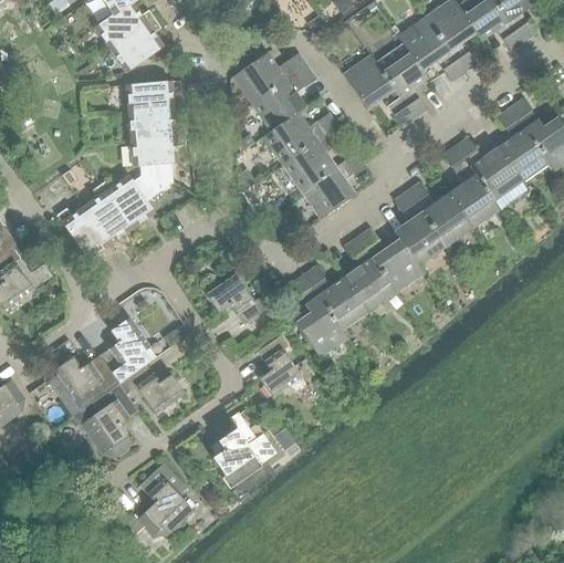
[(103,0),(113,13),(127,4),(127,6),(135,0),(103,0)]
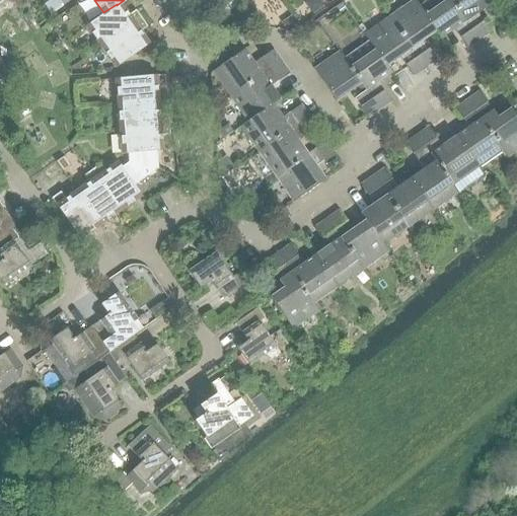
[(310,0),(309,6),(313,11),(324,4),(321,0),(310,0)]
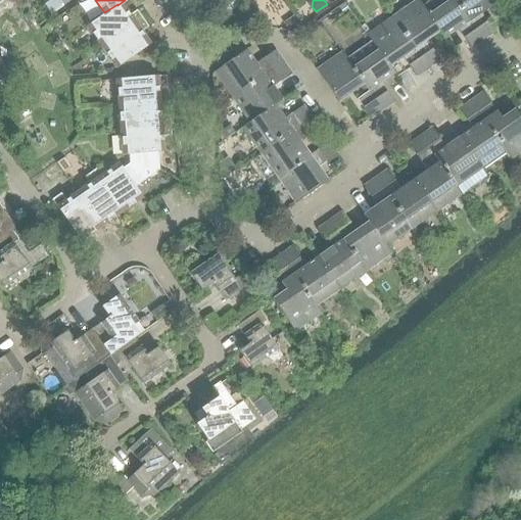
[(413,0),(392,14),(421,54),(432,46),(427,39),(439,30),(440,29),(422,4),(423,4),(420,0),(413,0)]
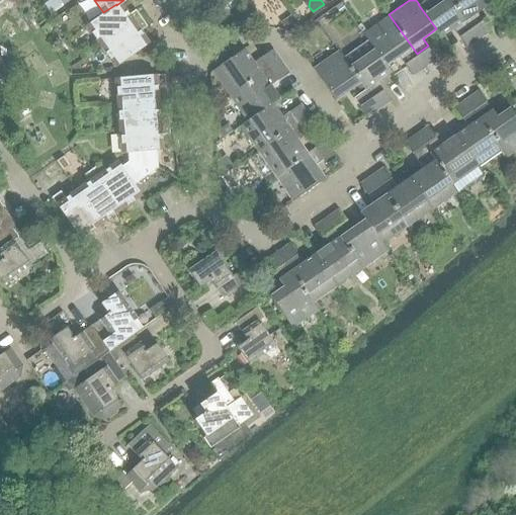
[(467,46),(479,37),(452,0),(424,0),(419,4),(418,4),(436,28),(435,29),(440,36),(454,26),(467,46)]
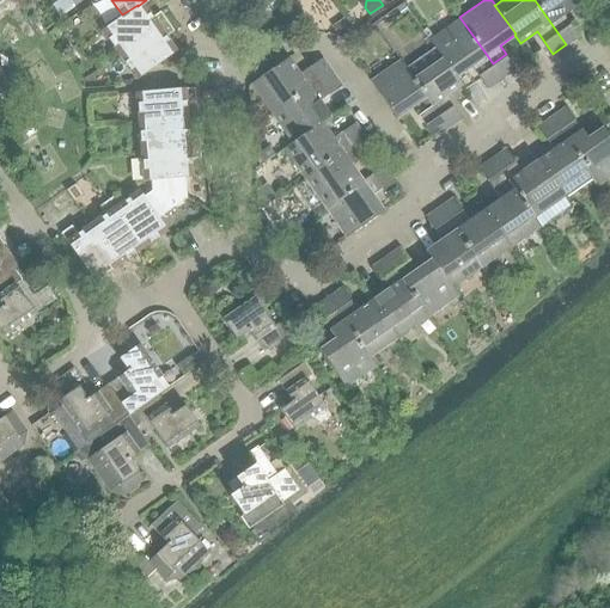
[(535,0),(566,44),(580,35),(565,12),(580,1),(579,0),(535,0)]
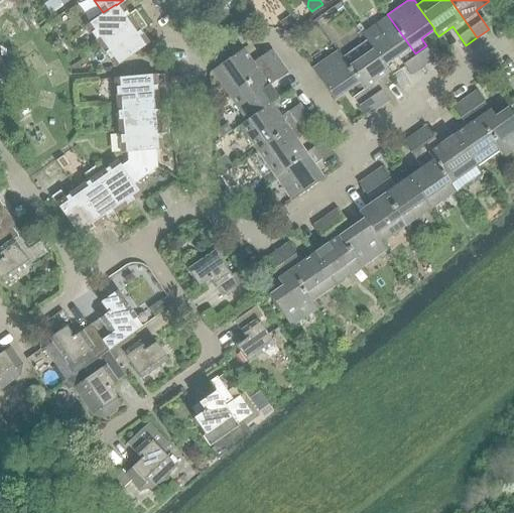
[(340,1),(335,5),(341,12),(346,9),(340,1)]
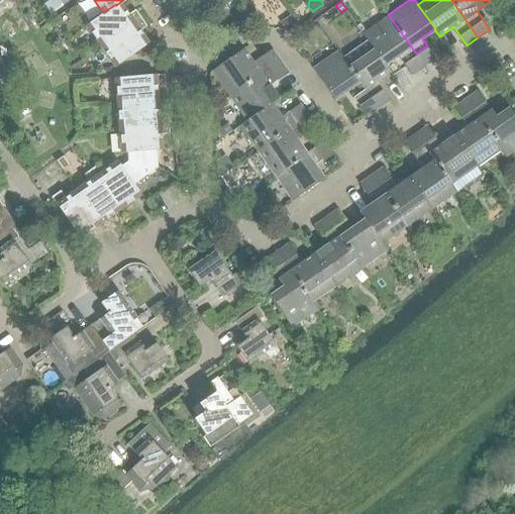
[(123,16),(116,5),(116,4),(103,12),(86,23),(101,44),(141,16),(135,7),(123,16)]
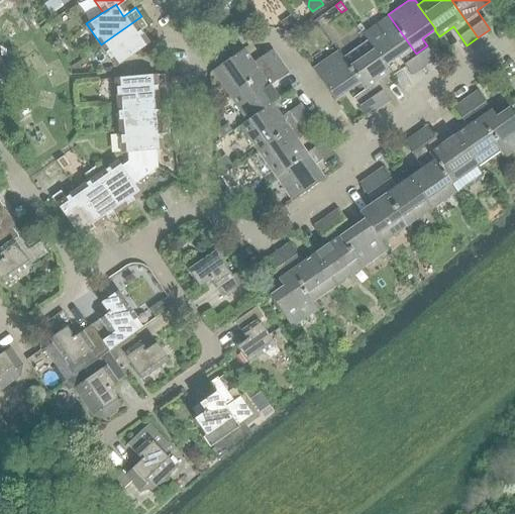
[(287,16),(286,26),(290,31),(301,23),(292,12),(287,16)]
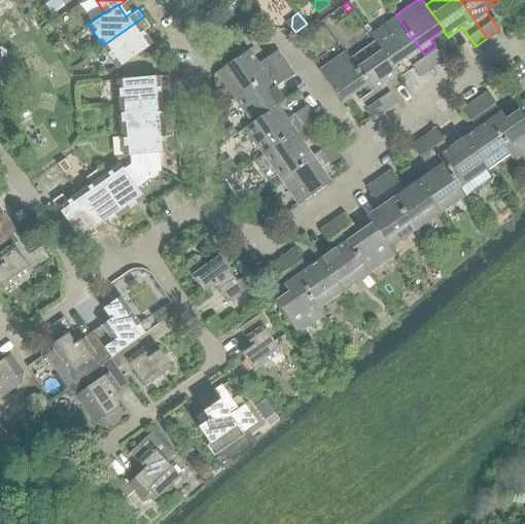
[(407,56),(412,63),(424,55),(395,14),(370,33),(375,40),(375,39),(392,65),(393,64),(407,56)]
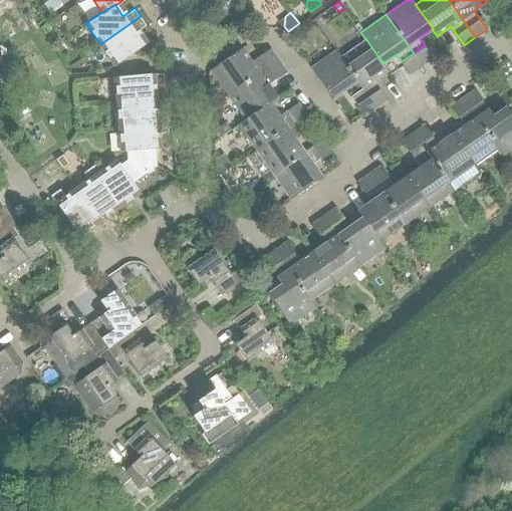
[(147,24),(141,16),(100,44),(114,64),(144,45),(135,32),(147,24)]
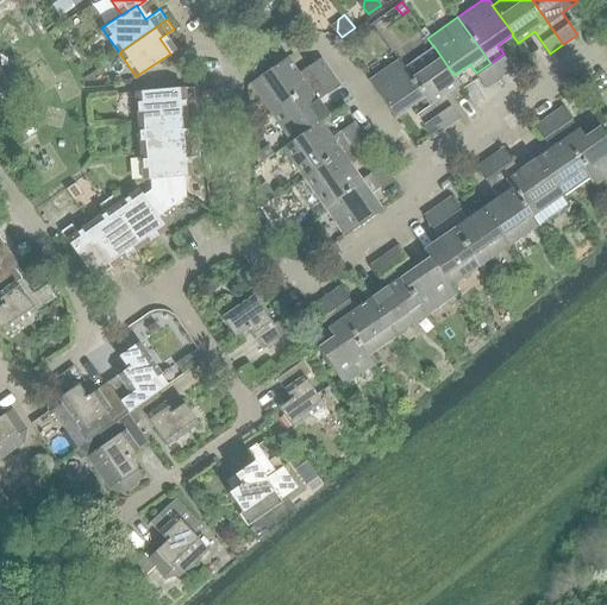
[(433,46),(405,65),(425,95),(437,113),(451,104),(444,94),(461,82),(455,74),(454,75),(433,45),(433,46)]
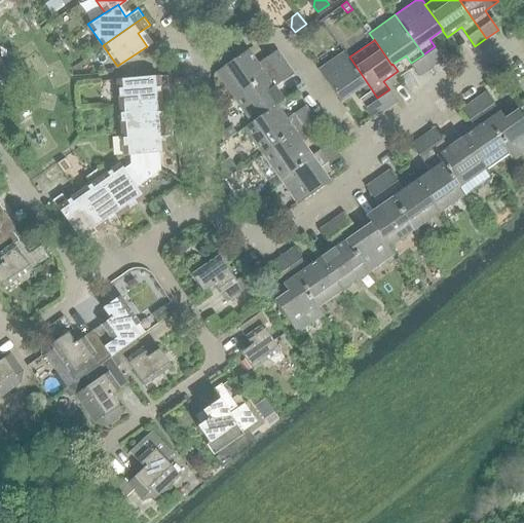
[(435,46),(423,54),(431,66),(443,58),(435,46)]
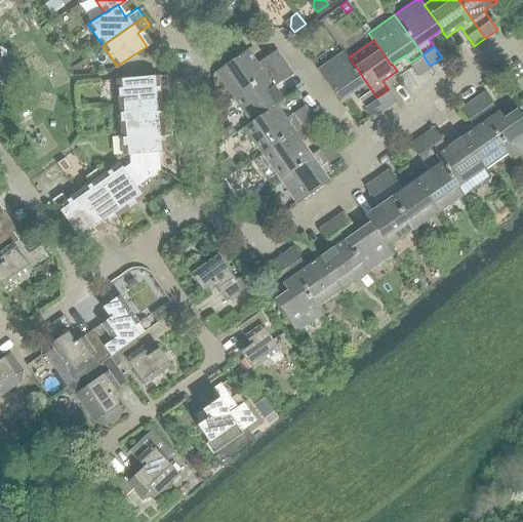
[(234,95),(274,68),(266,55),(257,62),(248,47),(215,70),(234,95)]
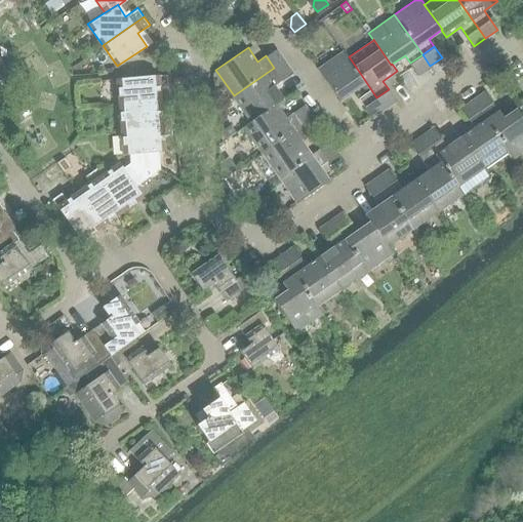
[(277,48),(266,55),(274,68),(285,59),(277,48)]
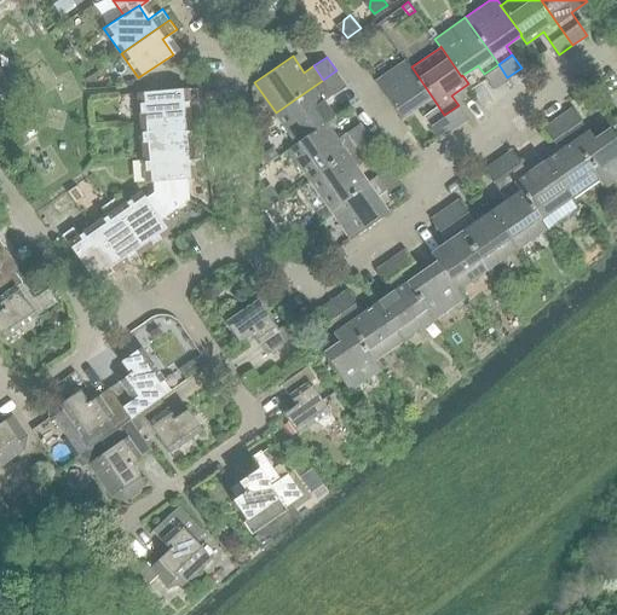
[(411,67),(405,58),(375,80),(402,117),(417,106),(424,115),(431,125),(444,115),(432,97),(411,67)]
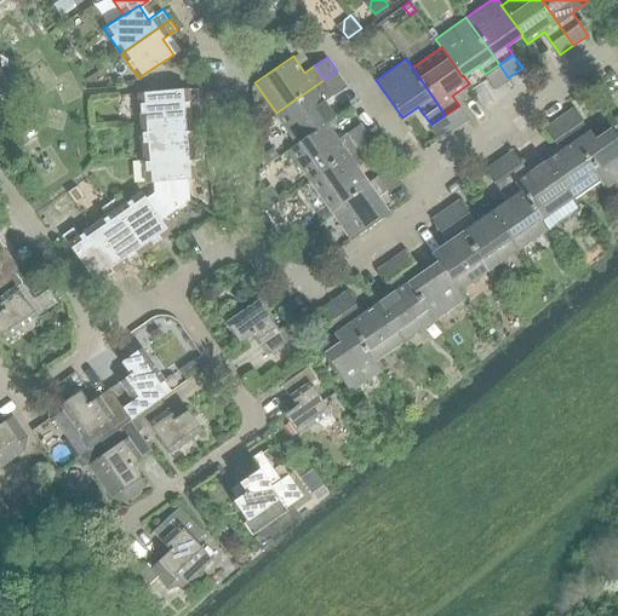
[(7,64),(0,64),(0,104),(11,104),(7,64)]
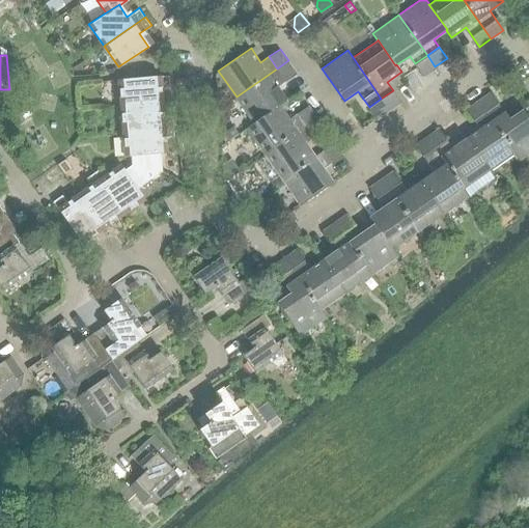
[(427,55),(415,63),(423,75),(435,66),(427,55)]
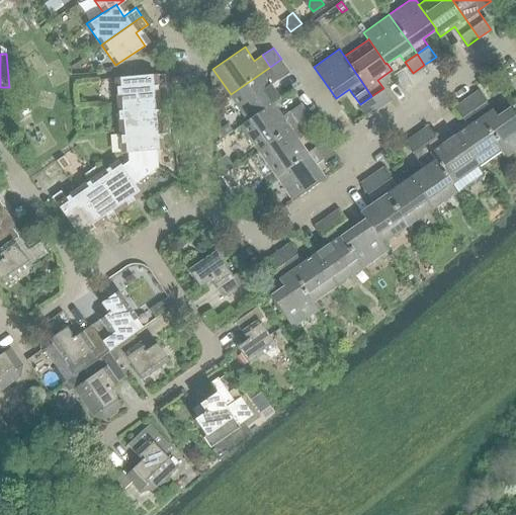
[(281,59),(270,67),(278,78),(289,71),(281,59)]
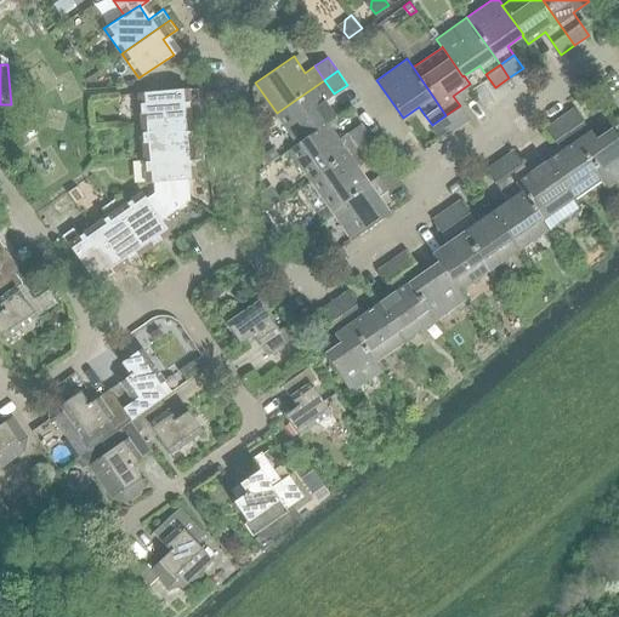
[(277,113),(296,142),(297,143),(327,123),(328,123),(336,116),(324,101),(334,93),(324,80),(277,113)]
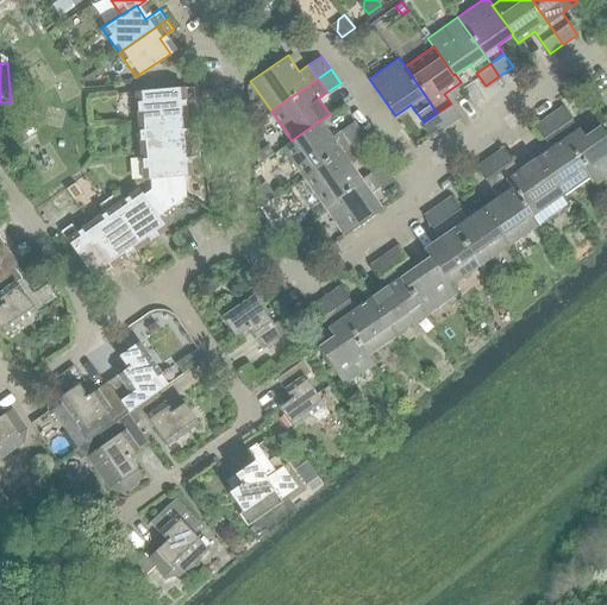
[(179,100),(195,99),(194,84),(136,90),(138,120),(180,117),(179,100)]
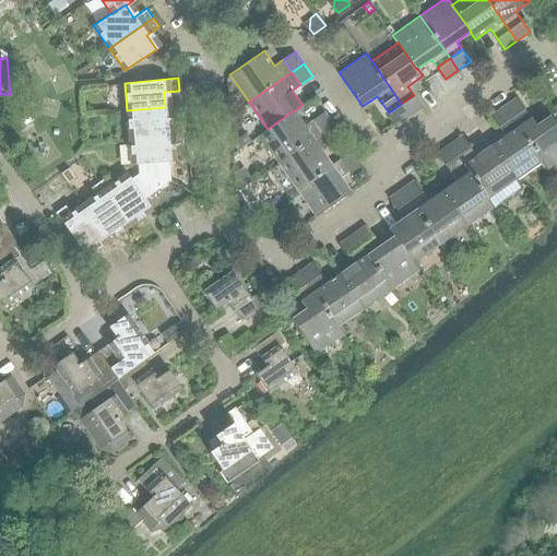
[(414,95),(401,104),(410,116),(422,107),(422,106),(414,95)]
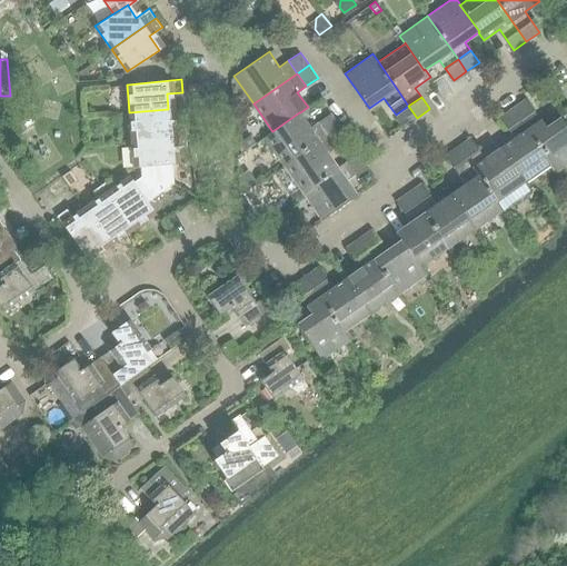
[(525,99),(513,107),(521,119),(534,110),(526,98),(525,99)]
